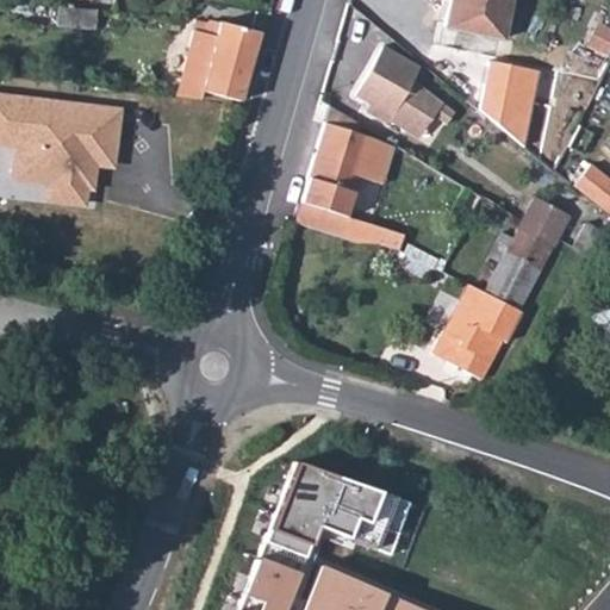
[(510,0),(442,0),(448,1),(443,27),(502,39),(510,0)]
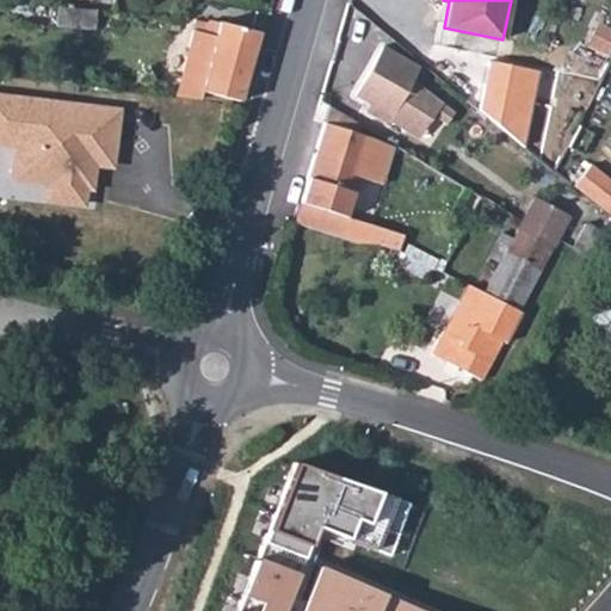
[(94,29),(96,12),(57,8),(56,26),(94,29)]
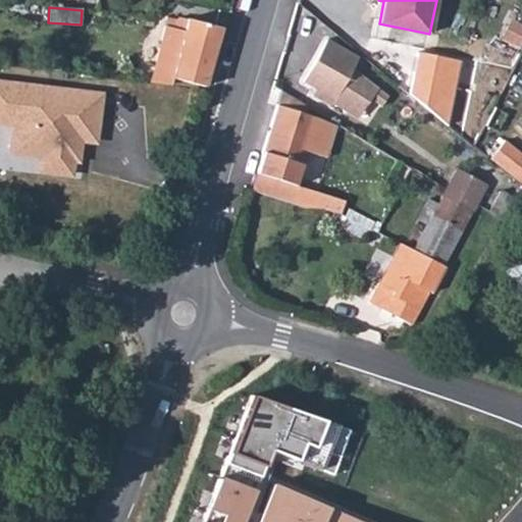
[(170,86),(172,79),(204,87),(220,28),(179,18),(176,21),(174,30),(165,27),(151,84),(170,86)]
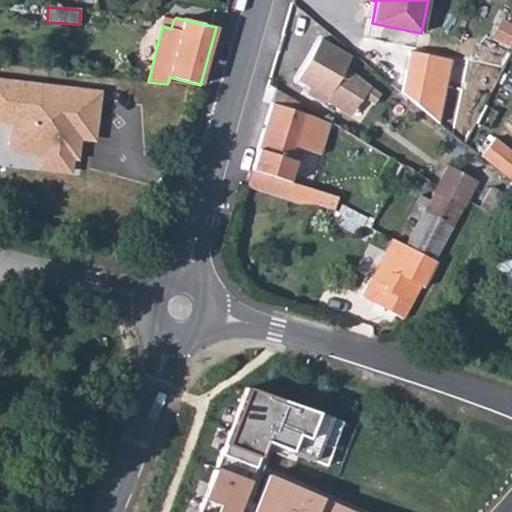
[(345,67),(351,57),(319,39),(296,81),(313,91),(310,97),(324,105),(326,101),(334,106),(360,124),(380,96),(345,67)]
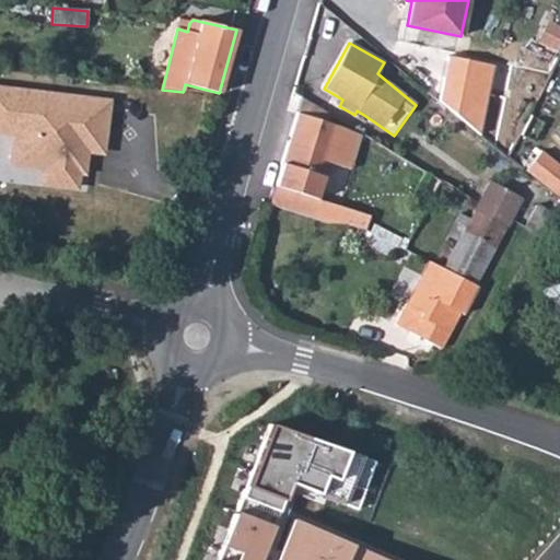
[(450,58),(440,101),(480,135),(497,67),(450,58)]
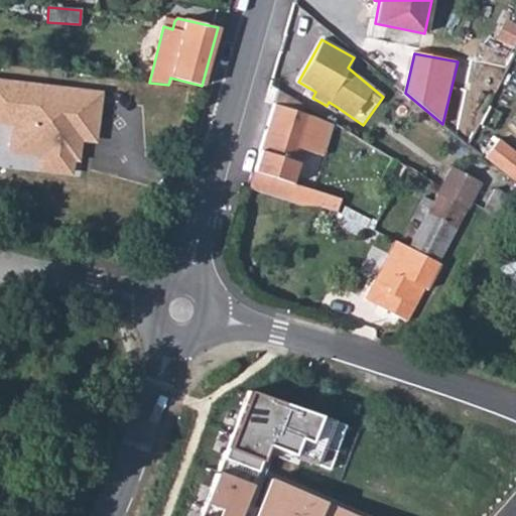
[(50,153),(47,170),(71,173),(73,152),(79,152),(82,121),(97,123),(99,95),(0,82),(0,122),(3,123),(5,113),(15,114),(10,151),(26,153),(33,147),(47,149),(50,153)]
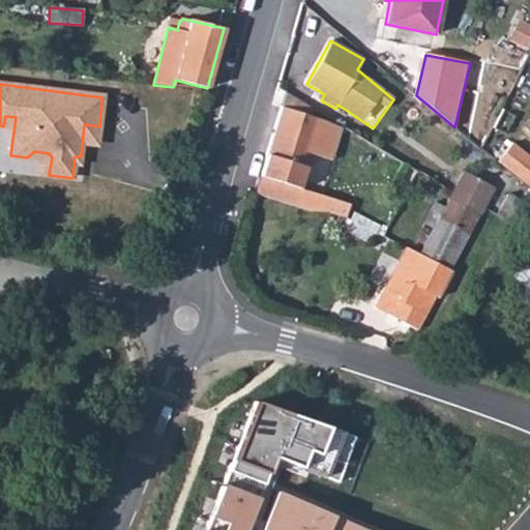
[(266,156),(260,176),(300,188),(312,154),(332,160),(342,127),(281,107),(265,156),(266,156)]
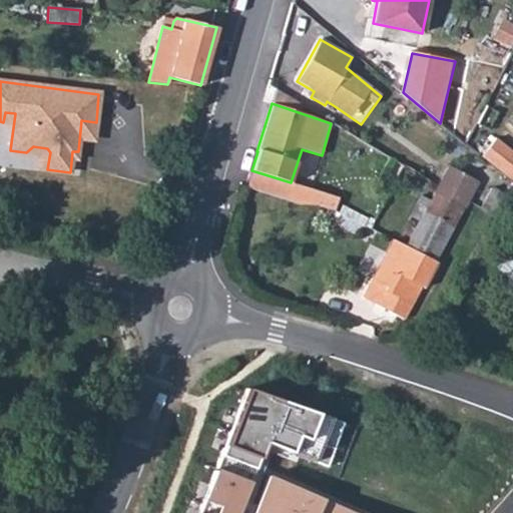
[(512,153),(494,138),(481,156),(512,181),(512,153)]
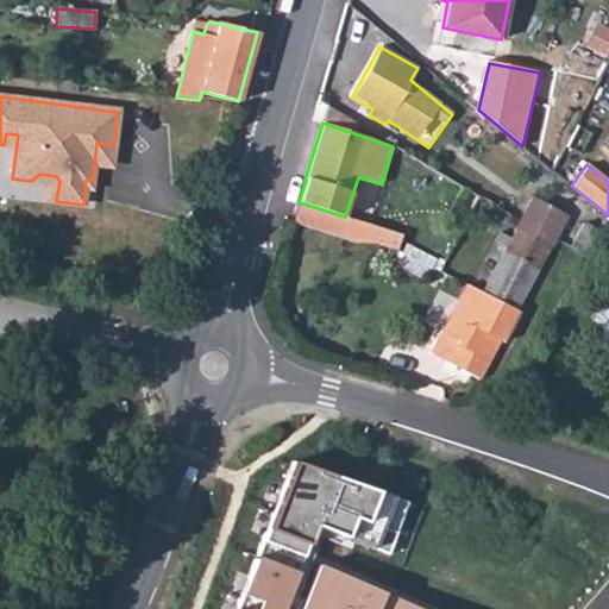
[(567,215),(533,198),(516,230),(550,248),(567,215)]
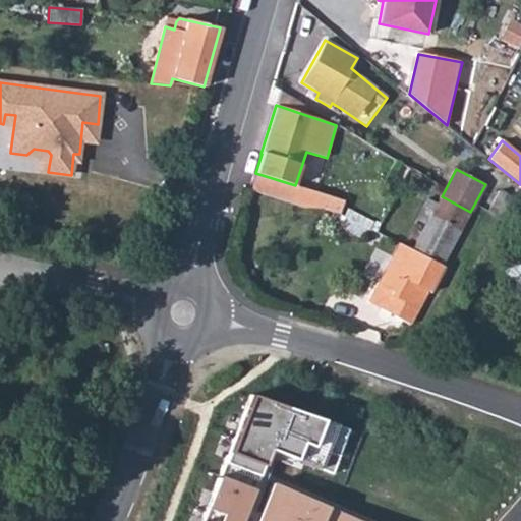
[(512,198),(499,191),(487,212),(502,219),(512,198)]
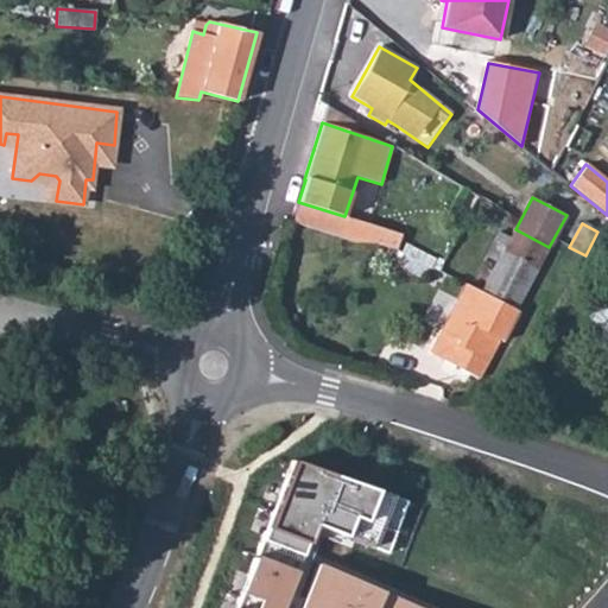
[(549,247),(515,229),(506,246),(495,240),(487,257),(498,263),(481,293),(515,310),(549,247)]
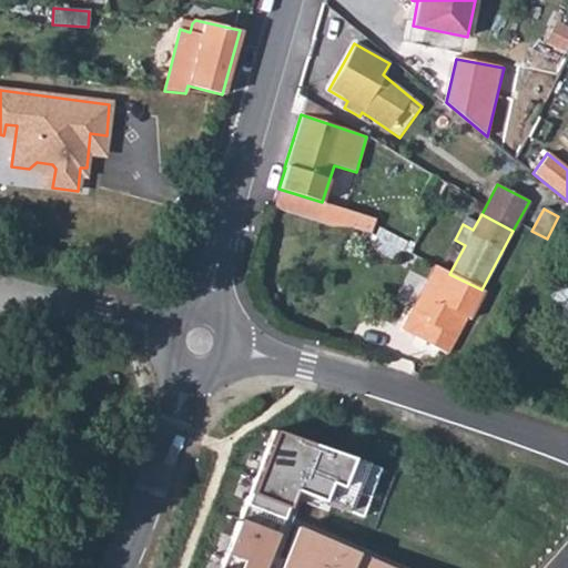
[(405,242),(401,250),(404,251),(411,254),(415,246),(405,242)]
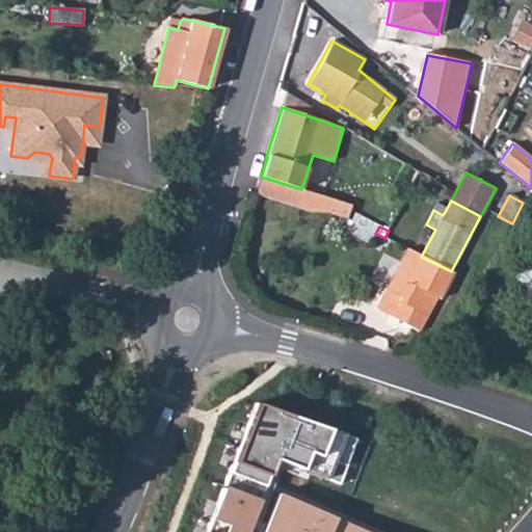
[(392,241),(384,238),(378,235),(371,247),(384,255),(392,241)]
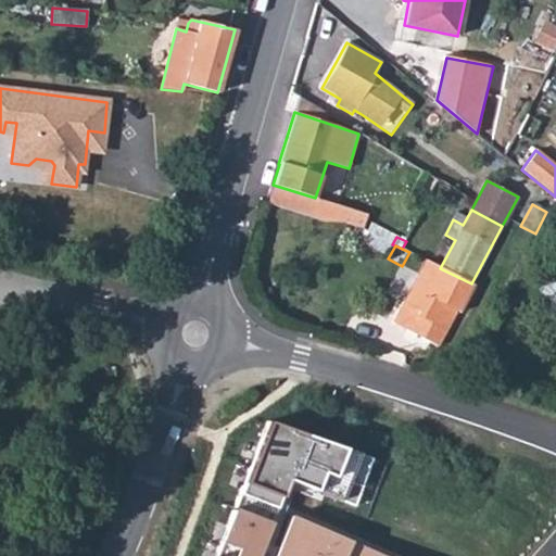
[(456,312),(459,313),(474,285),(471,283),(440,268),(426,261),(418,274),(433,282),(420,304),(406,297),(392,323),(438,346),(456,312)]
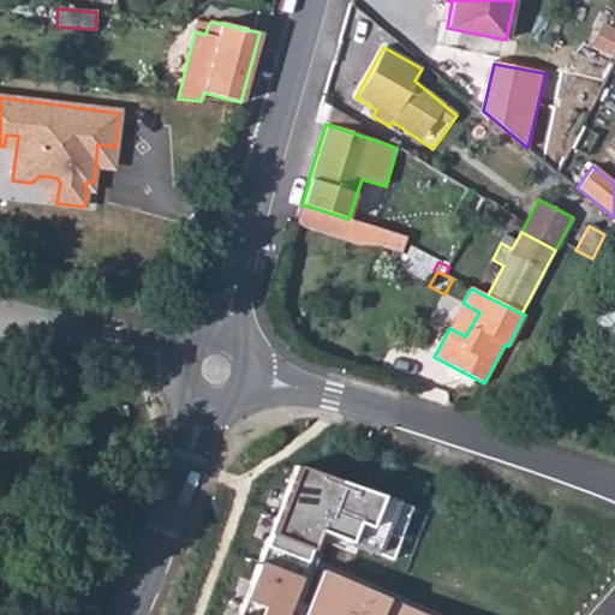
[(304,475),(280,541),(273,538),(267,553),(308,567),(314,551),(318,554),(326,536),(392,559),(408,512),(304,475)]
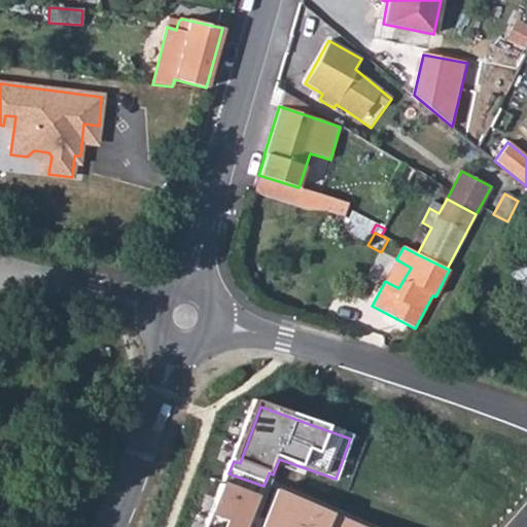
[(225,526),(253,526),(262,500),(226,487),(215,519),(227,523),(225,526)]
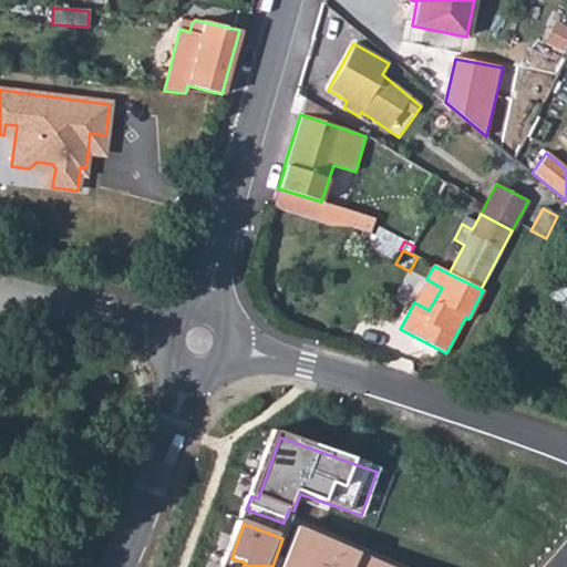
[(322,566),(332,545),(301,531),(285,566),(322,566)]
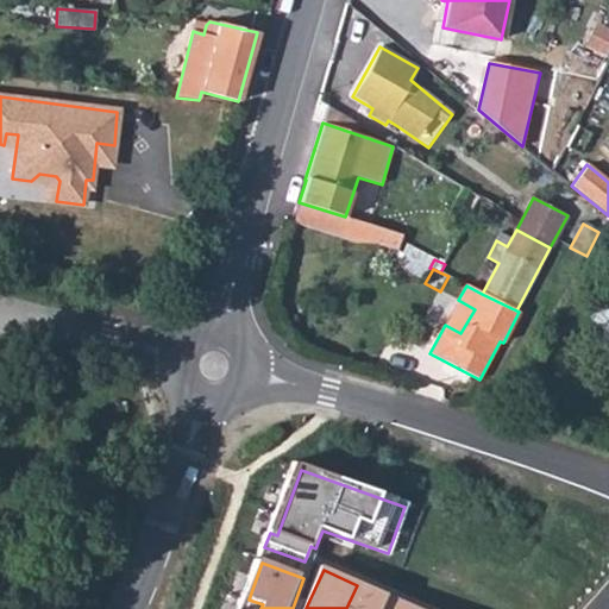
[(387,608),(391,600),(357,585),(346,608),(387,608)]
